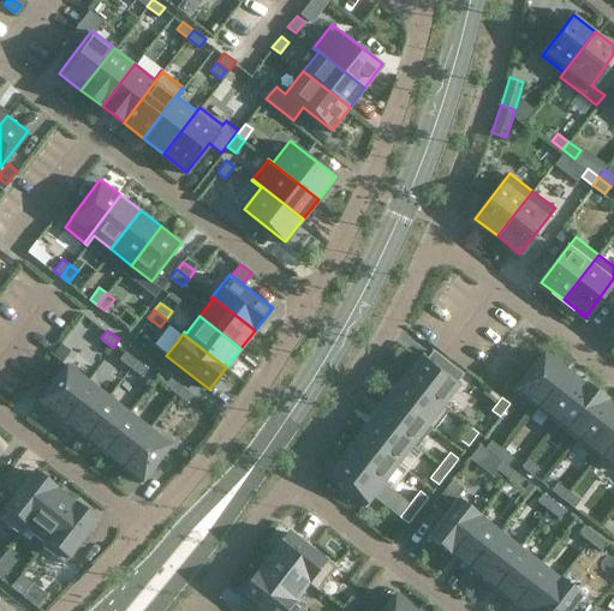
[(424,352),(406,375),(443,405),(462,382),(458,378),(463,372),(434,348),(428,355),(424,352)]
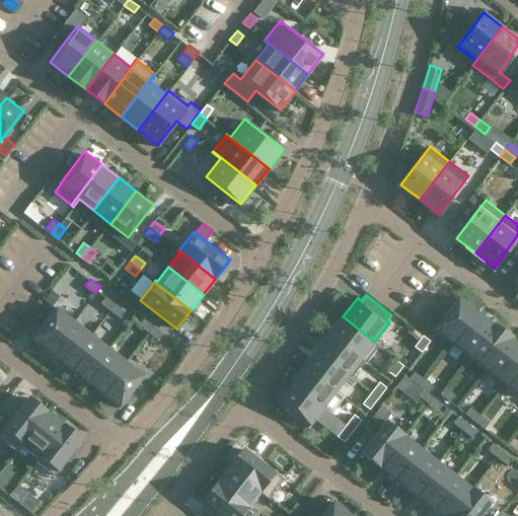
[(100,301),(111,309),(116,302),(105,295),(100,301)]
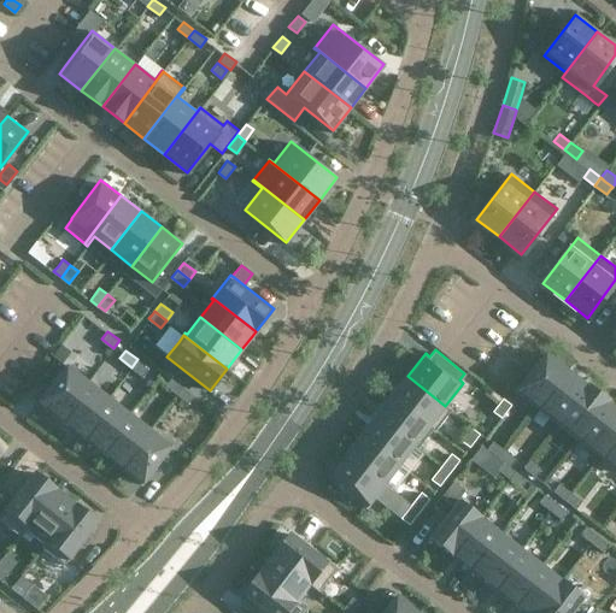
[(545,351),(515,389),(538,406),(568,367),(545,351)]
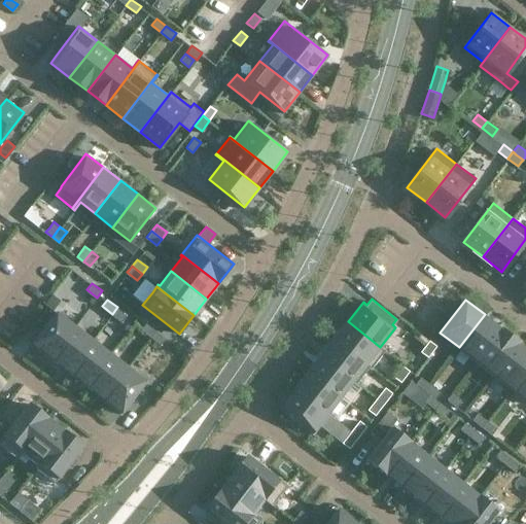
[(121,321),(127,315),(117,307),(112,314),(121,321)]
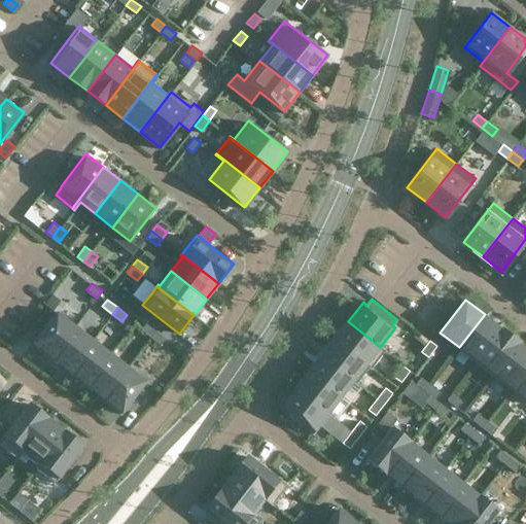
[(32,343),(50,357),(76,324),(57,310),(32,343)]
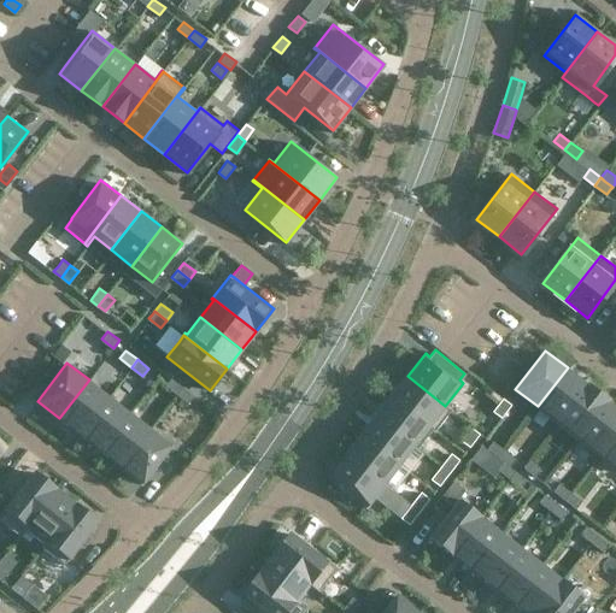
[(568,367),(538,406),(558,422),(588,383),(568,367)]
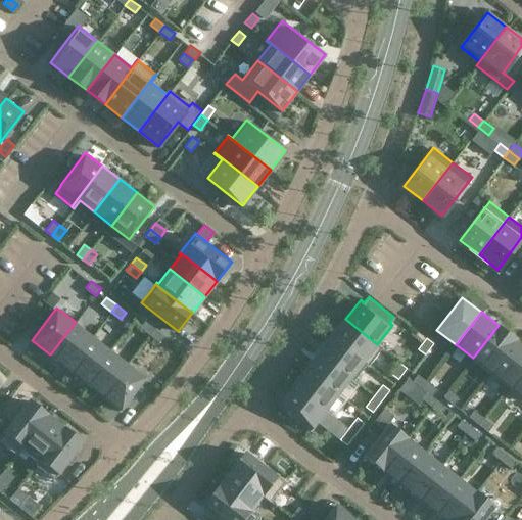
[(345,319),(333,335),(368,363),(370,364),(382,347),(377,344),(345,319)]
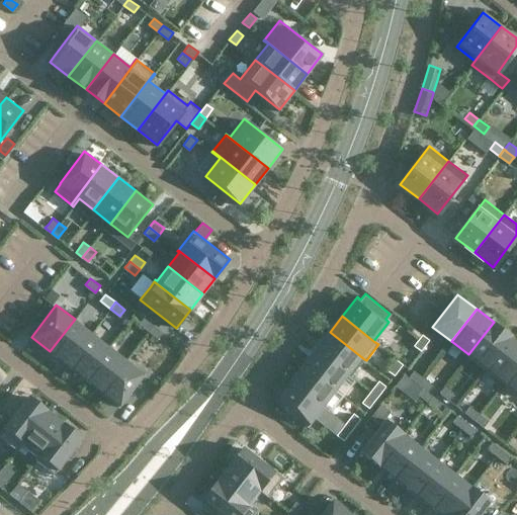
[(139,323),(148,331),(153,324),(144,317),(139,323)]
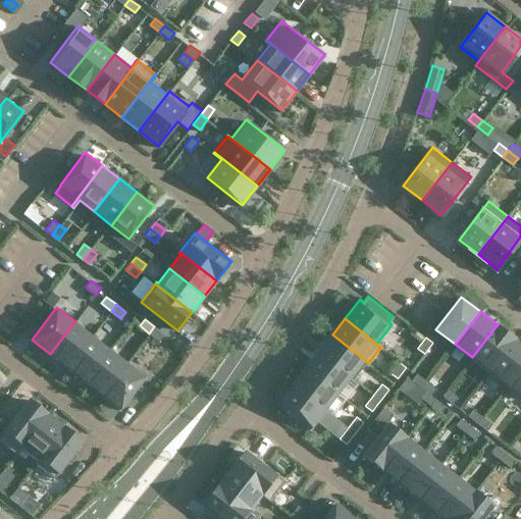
[(50,354),(67,367),(93,335),(75,321),(50,354)]
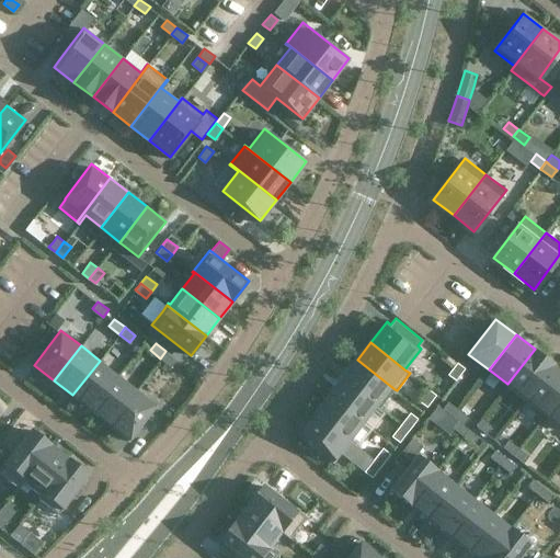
[(535,349),(507,384),(526,399),(553,364),(535,349)]
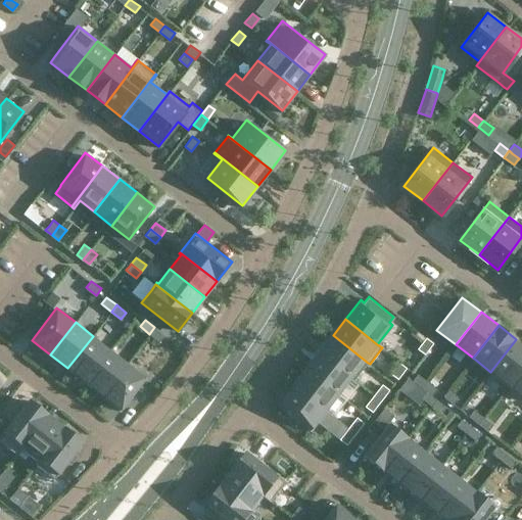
[(154,327),(149,334),(159,341),(164,334),(154,327)]
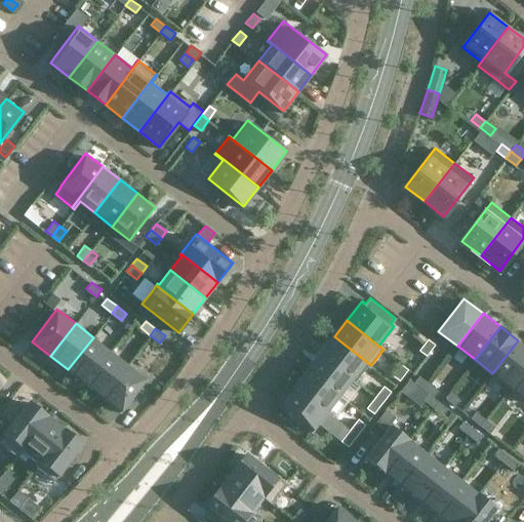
[(334,336),(321,354),(353,378),(356,380),(369,364),(334,336)]
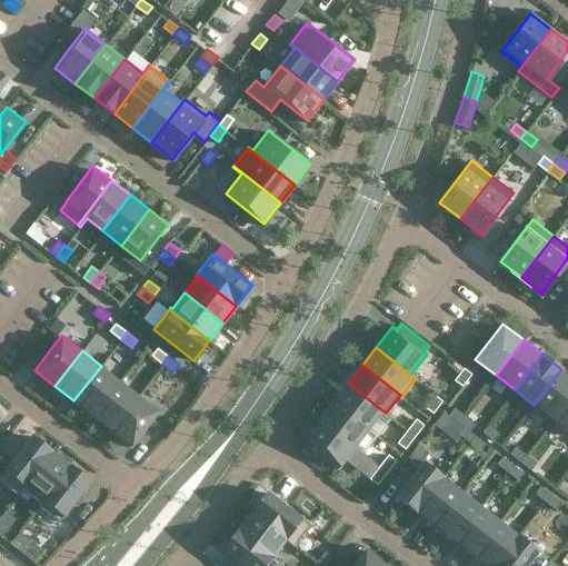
[(101,366),(73,400),(92,415),(120,380),(101,366)]
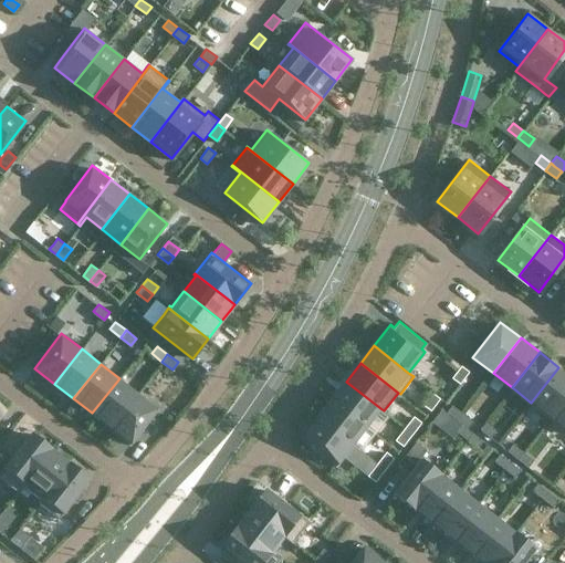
[(461,364),(452,376),(460,383),(470,371),(461,364)]
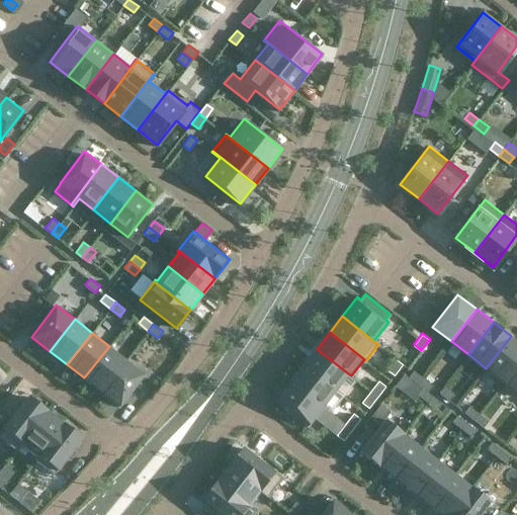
[(516,340),(511,336),(486,368),(503,381),(516,362),(516,340)]
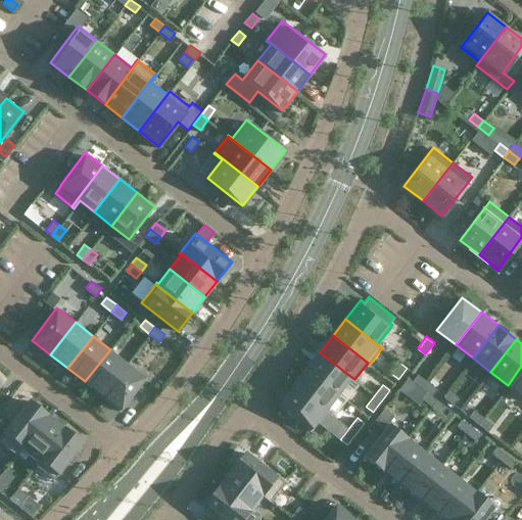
[(85,381),(102,394),(127,363),(110,349),(85,381)]
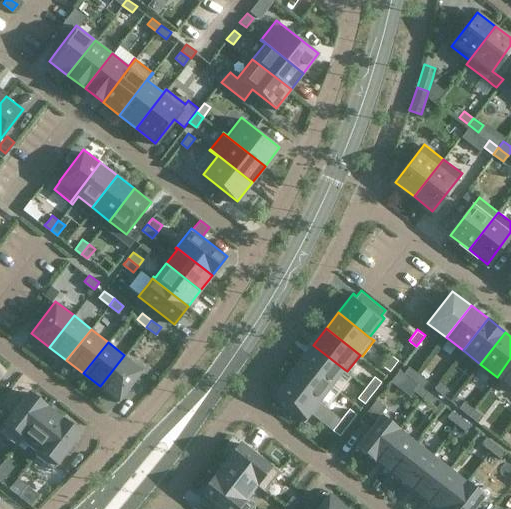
[(313,345),(300,361),(332,385),(344,369),(313,345)]
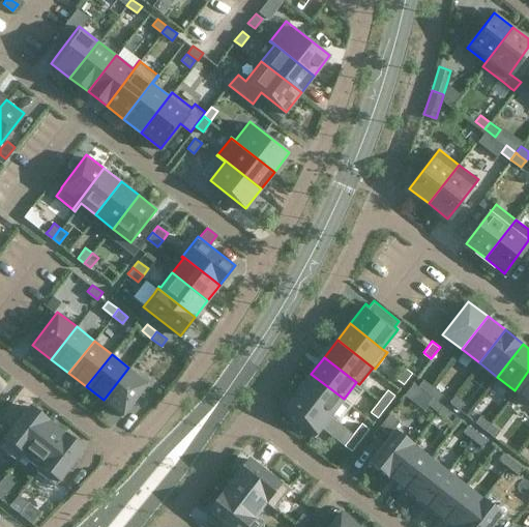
[(405,366),(395,377),(403,383),(404,383),(412,372),(405,366)]
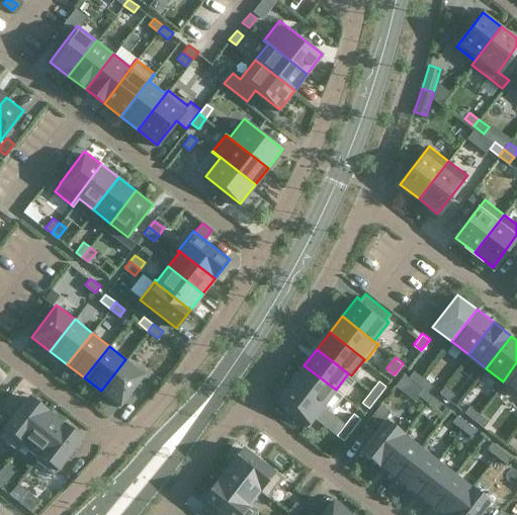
[(144,373),(125,359),(101,391),(119,405),(144,373)]
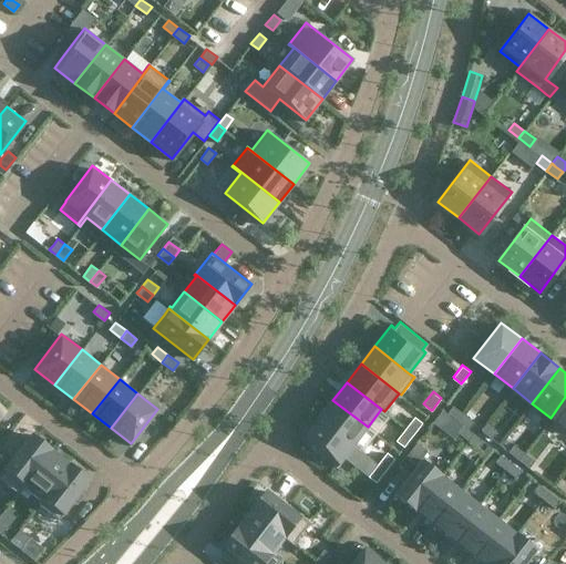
[(462,396),(455,403),(462,409),(467,400),(462,396)]
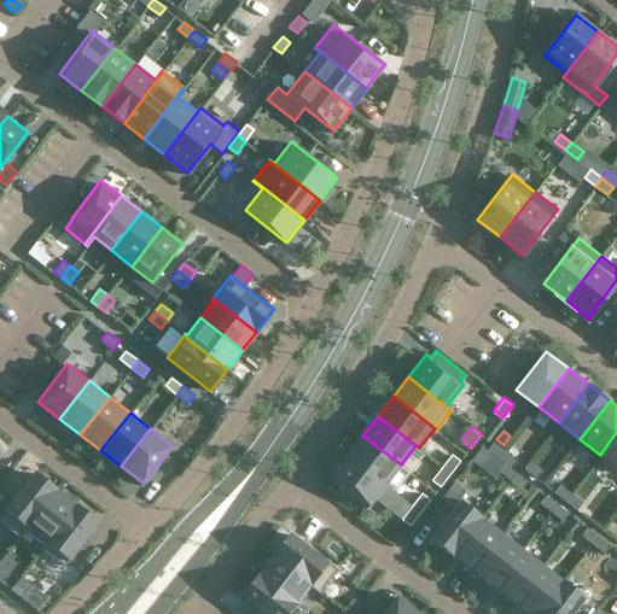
[(616,432),(600,455),(616,467),(616,432)]
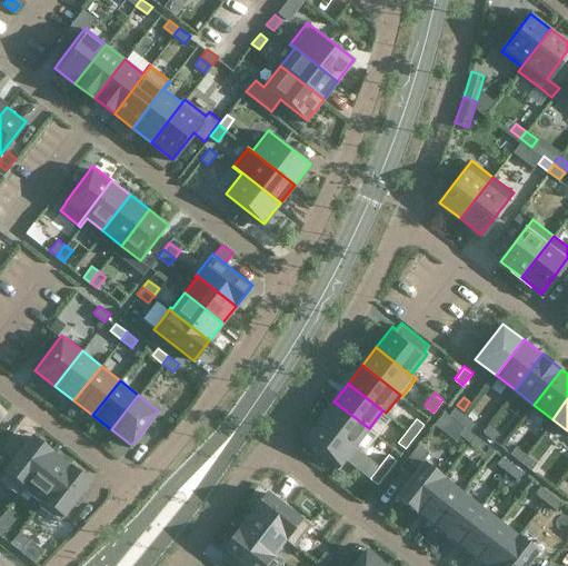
[(334,401),(320,419),(355,446),(369,428),(334,401)]
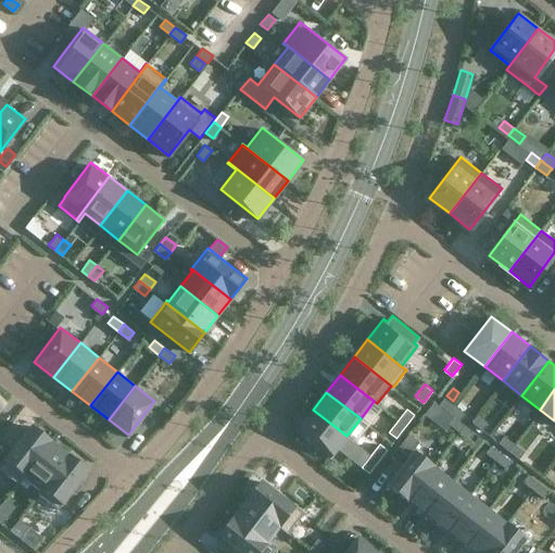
[(444,397),(439,404),(449,412),(455,404),(444,397)]
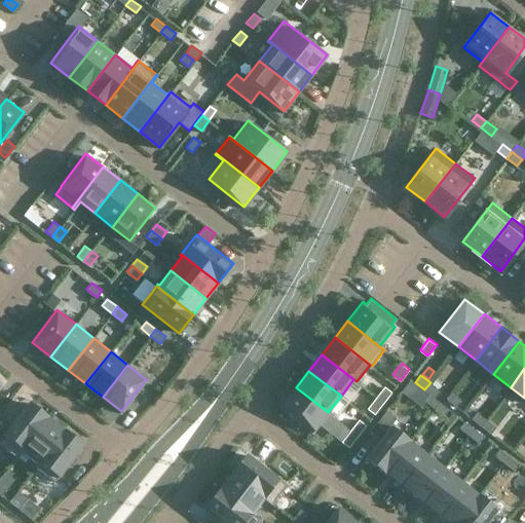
[(430,382),(424,389),(429,394),(435,397),(440,390),(430,382)]
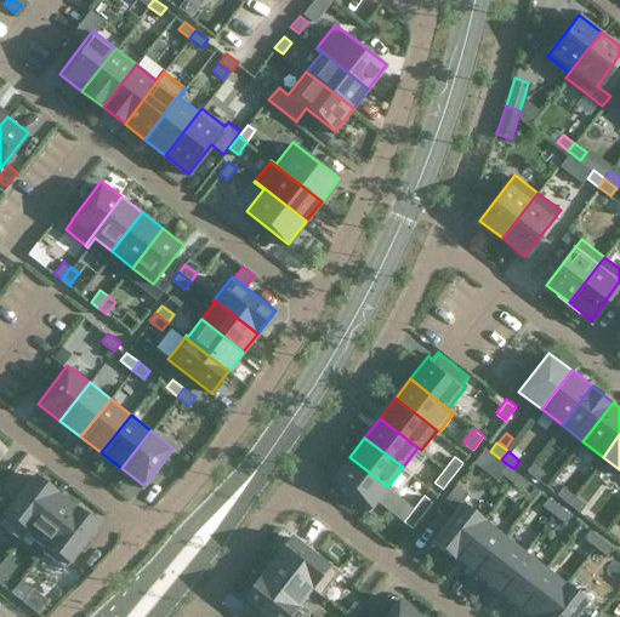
[(454,455),(444,468),(453,474),(464,461),(462,461),(454,455)]
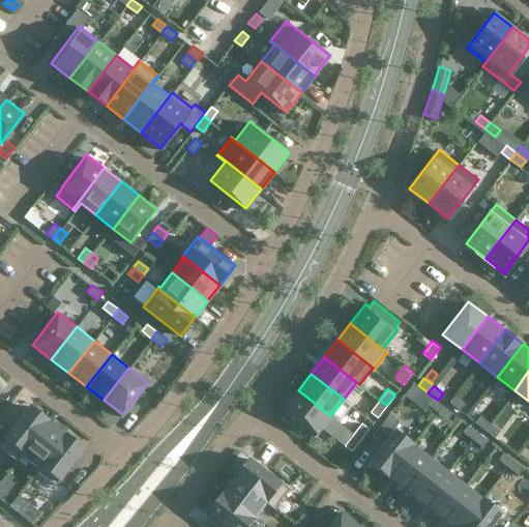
[(298,390),(283,409),(316,435),(330,415),(298,390)]
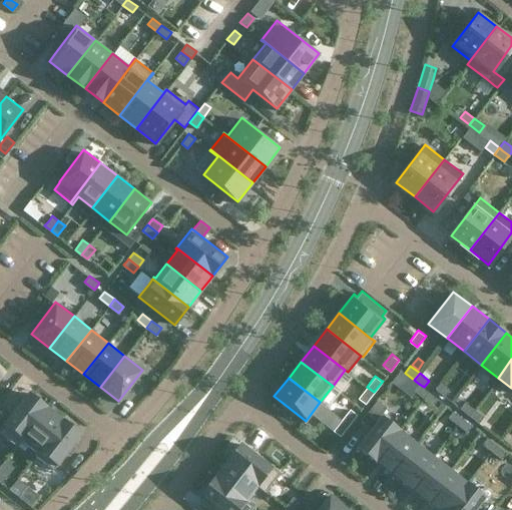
[(440,382),(435,388),(445,396),(450,389),(440,382)]
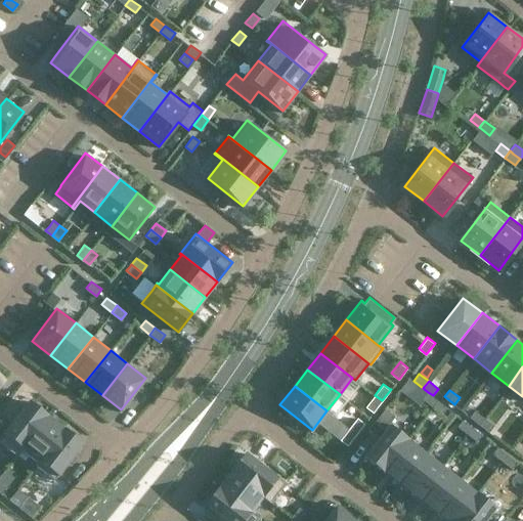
[(428,392),(423,398),(432,405),(438,399),(433,395),(428,392)]
